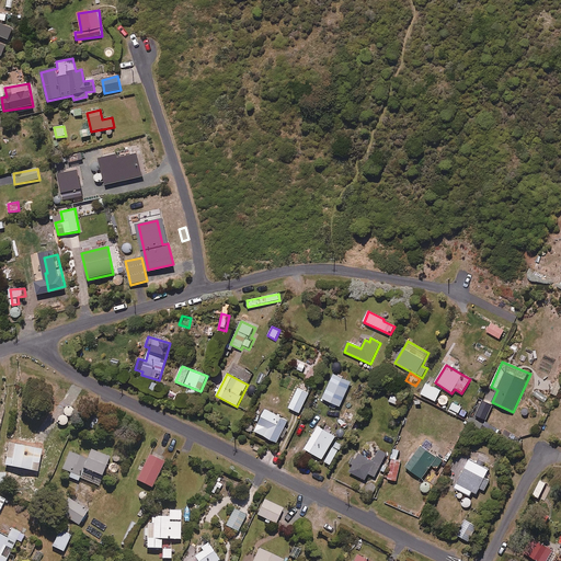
[(312,389),(301,384),(288,409),(299,413),(312,389)]
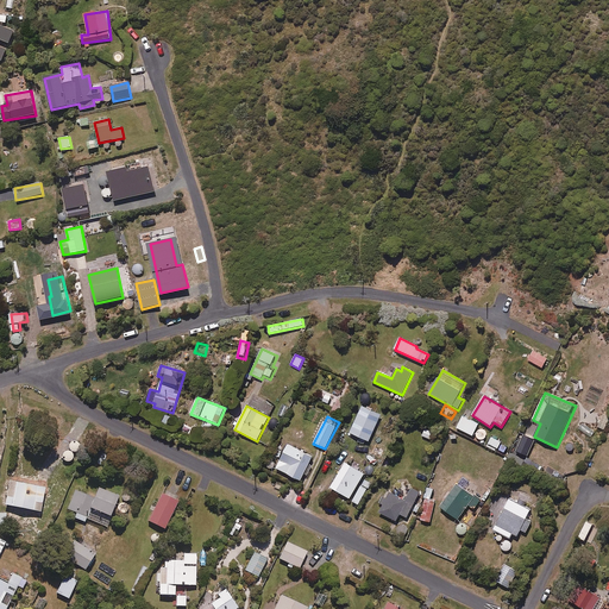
[(478,426),(463,418),(457,428),(473,437),(478,426)]
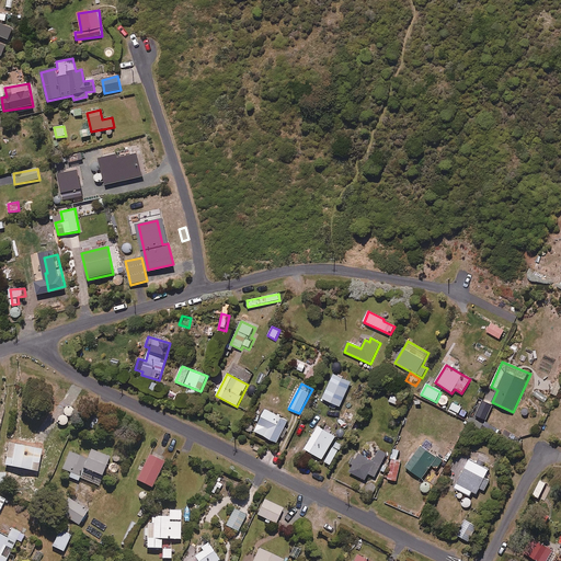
[(325,395),(319,390),(313,400),(321,403),(325,395)]
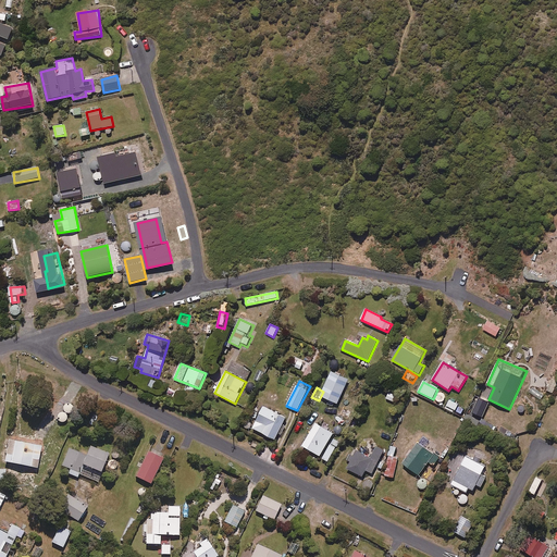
[(447,395),(438,391),(434,400),(443,405),(447,395)]
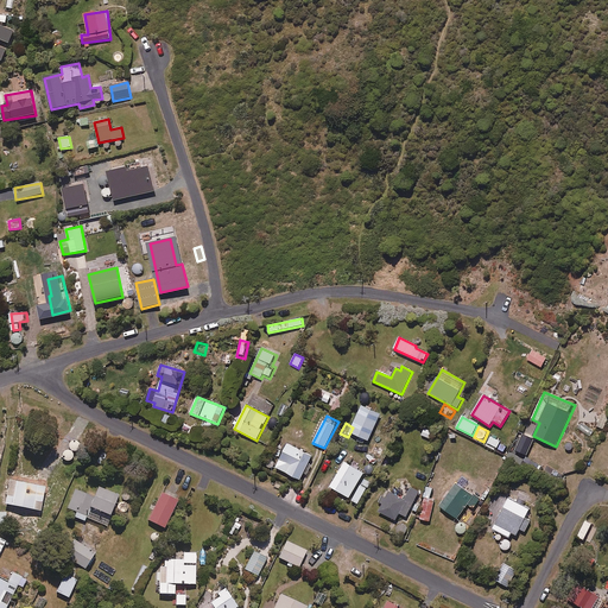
[(534,439),(523,435),(515,450),(526,456),(534,439)]
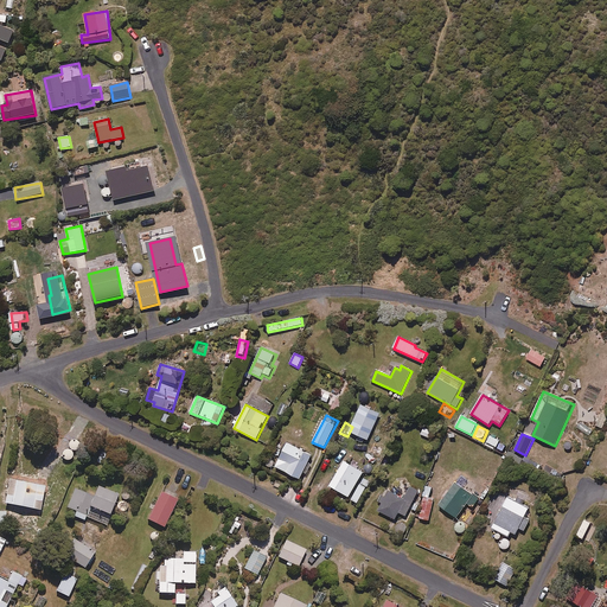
[(509,446),(490,436),(486,443),(504,454),(509,446)]
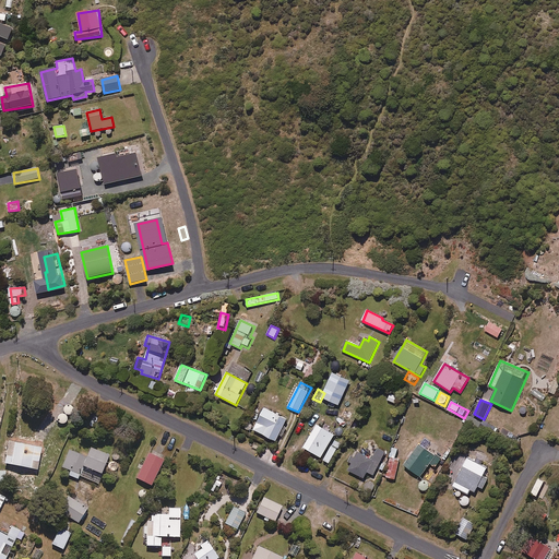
[(287,420),(265,408),(253,430),(276,442),(287,420)]
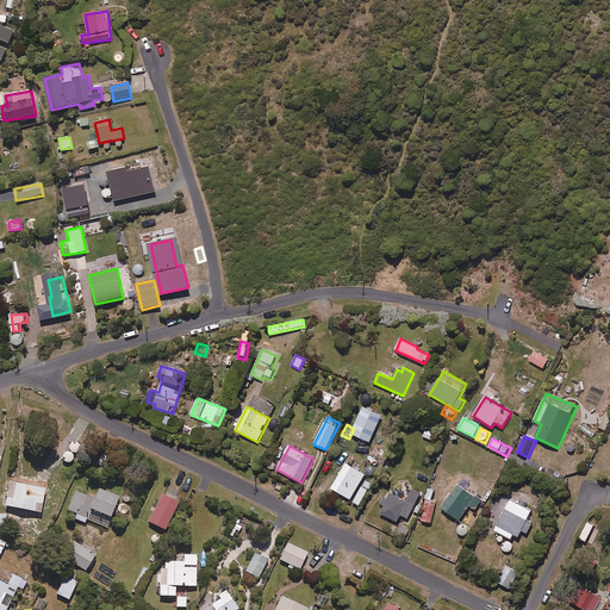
[(390,452),(383,448),(374,464),(380,467),(390,452)]
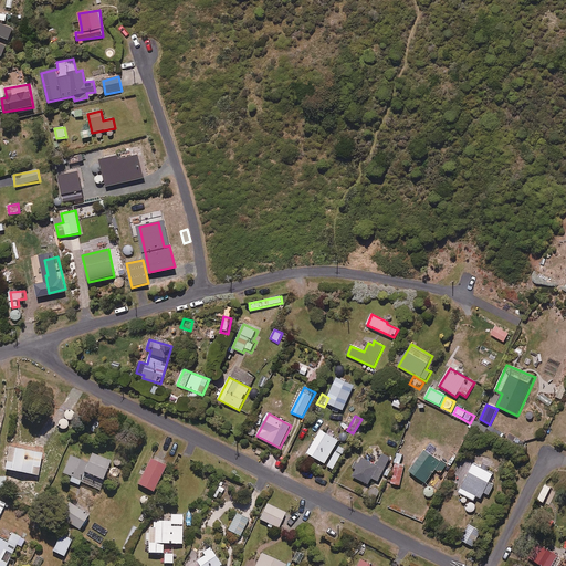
[(338,441),(321,430),(307,453),(325,464),(338,441)]
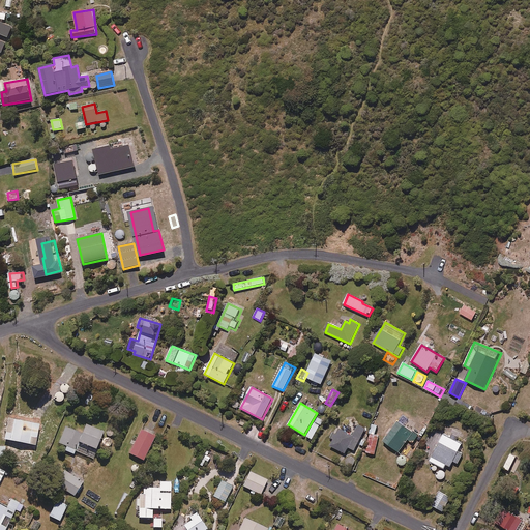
[(29,422),(6,419),(3,436),(5,436),(5,438),(10,439),(9,450),(25,452),(26,444),(32,444),(31,448),(38,449),(40,436),(38,435),(40,423),(33,422),(32,429),(28,429),(29,422)]
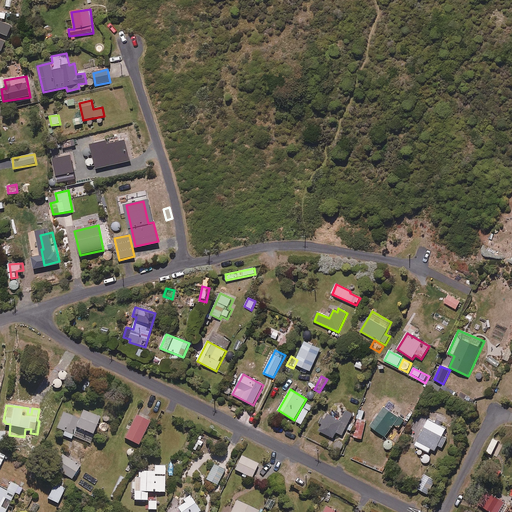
[(404,421),(384,407),(370,427),(385,438),(394,426),(399,429),(404,421)]
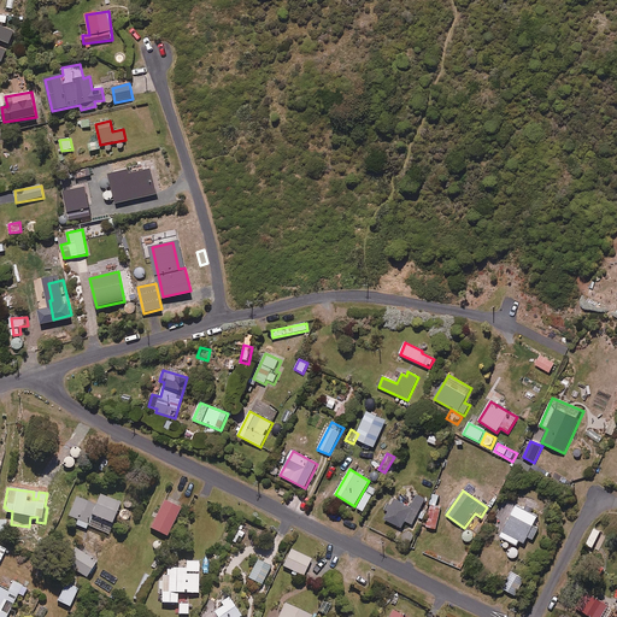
[(98,505),(78,497),(70,516),(78,519),(76,526),(87,529),(88,527),(111,535),(122,503),(101,495),(98,505)]
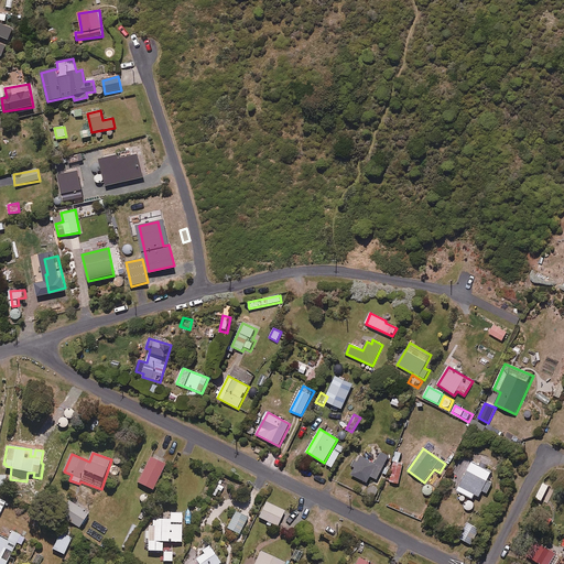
[(389,457),(381,453),(375,465),(361,457),(351,475),(367,484),(370,476),(377,480),(389,457)]
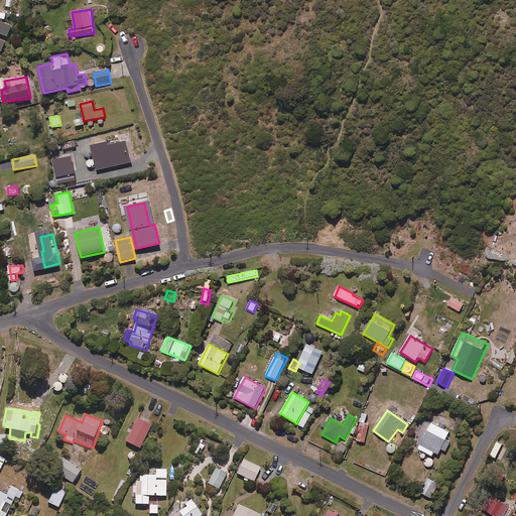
[(367,415),(364,414),(357,441),(365,443),(369,425),(365,424),(367,415)]
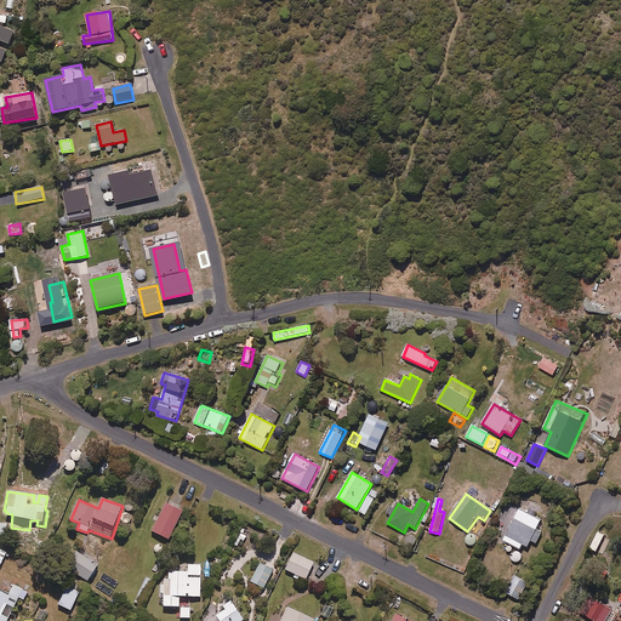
[(183,513),(167,505),(153,531),(170,540),(183,513)]
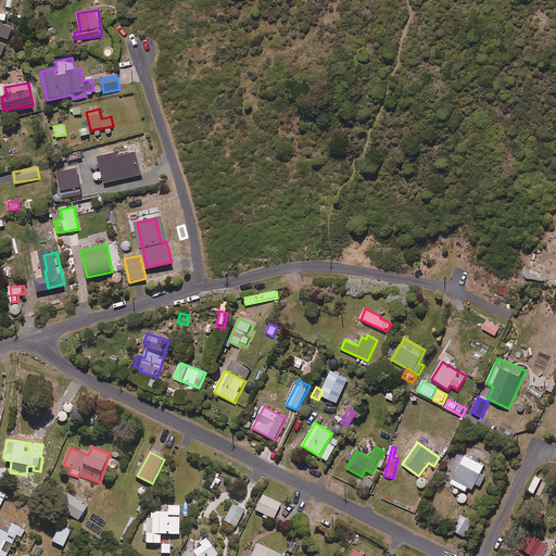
[(485,464),(466,454),(451,484),(466,492),(468,488),(474,491),(476,485),(480,487),(485,477),(480,475),(485,464)]
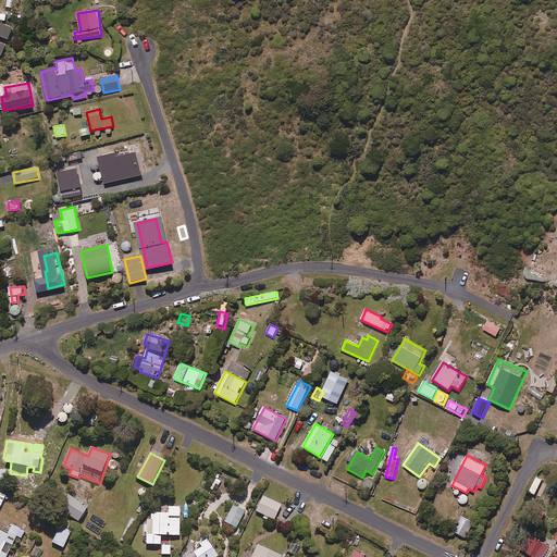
[(536,494),(543,480),(536,475),(529,491),(536,494)]
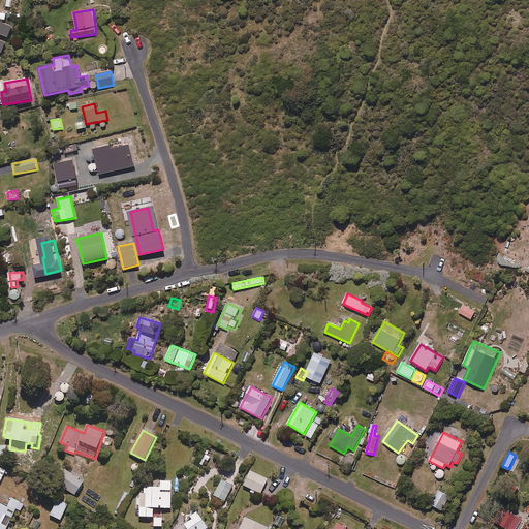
[(85,483),(66,471),(58,485),(76,496),(85,483)]
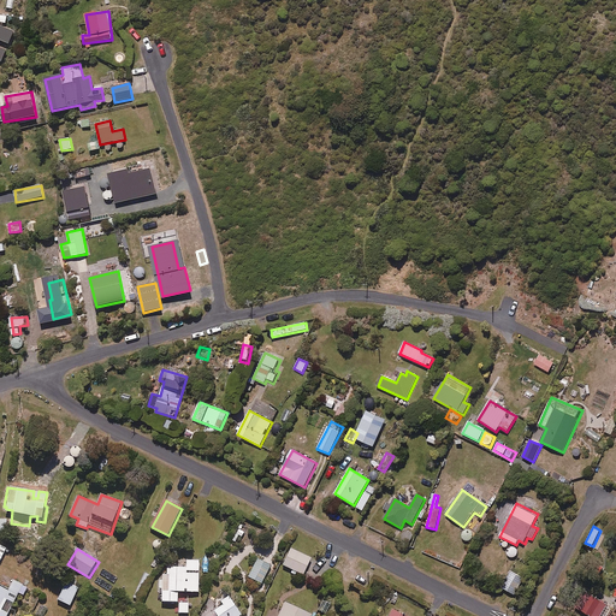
[(311,558),(290,550),(283,567),(303,575),(311,558)]
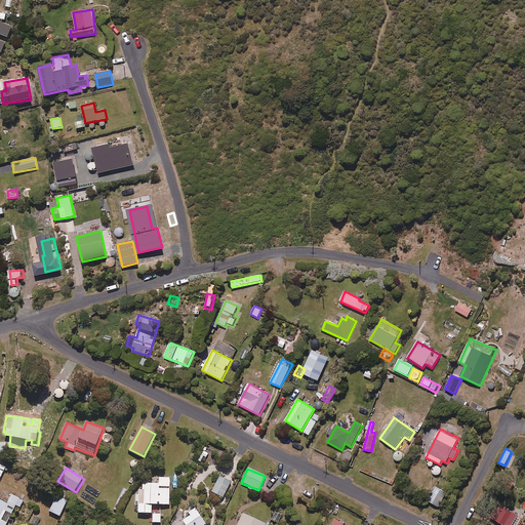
[(134,503),(139,505),(139,514),(153,514),(153,505),(170,505),(171,477),(152,477),(152,484),(144,484),(144,490),(139,490),(139,493),(134,493),(134,503)]
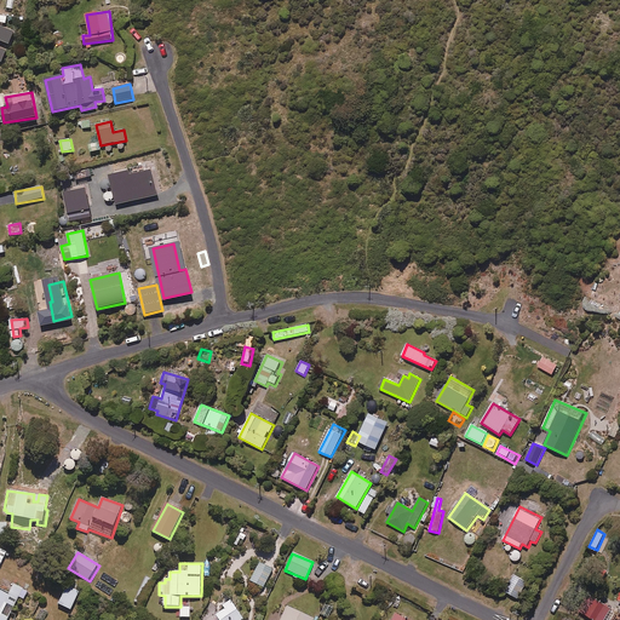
[(273,570),(259,563),(250,581),(263,589),(273,570)]
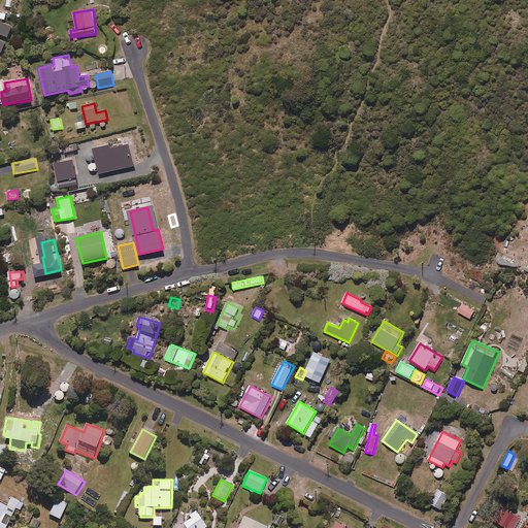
[(130,493),(125,491),(113,512),(119,515),(130,493)]
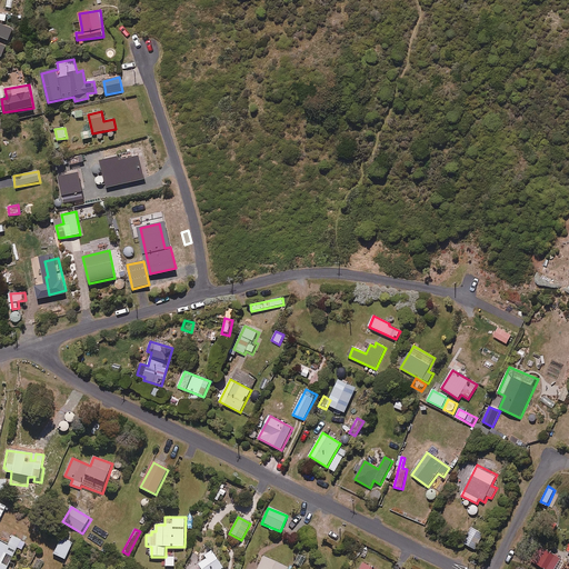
[(483,535),(473,529),(465,545),(476,550),(483,535)]
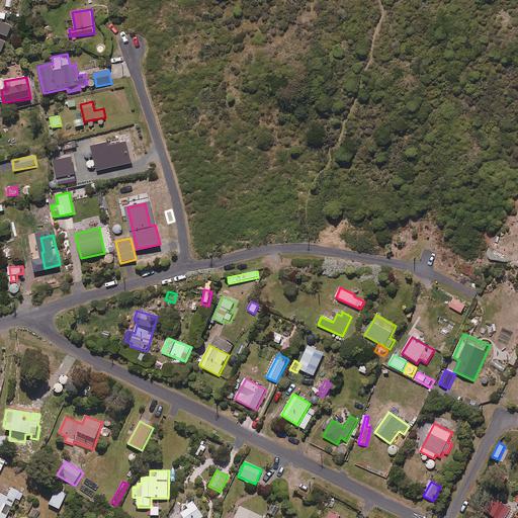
[(299,486),(296,494),(307,499),(311,491),(299,486)]
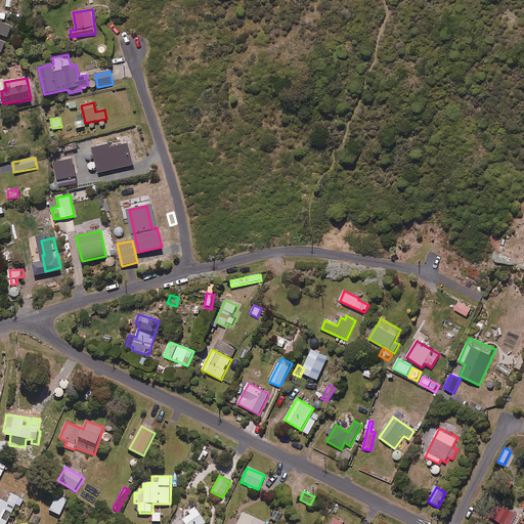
[(8,503),(0,497),(0,523),(6,523),(20,498),(12,494),(8,503)]
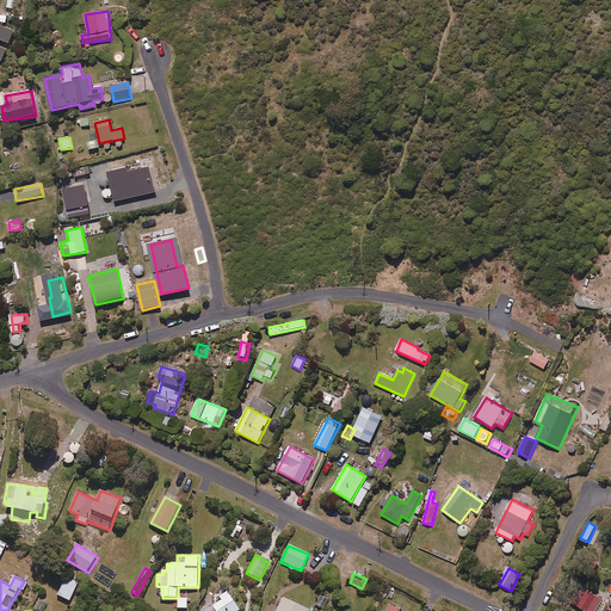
[(79,584),(66,578),(57,596),(71,602),(79,584)]
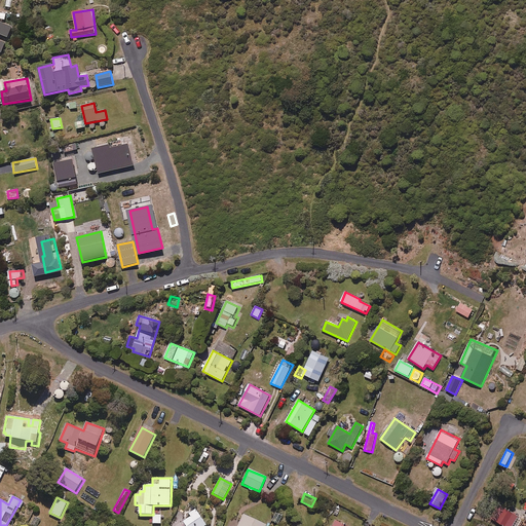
[(187,515),(189,518),(178,525),(205,525),(207,525),(195,510),(187,515)]
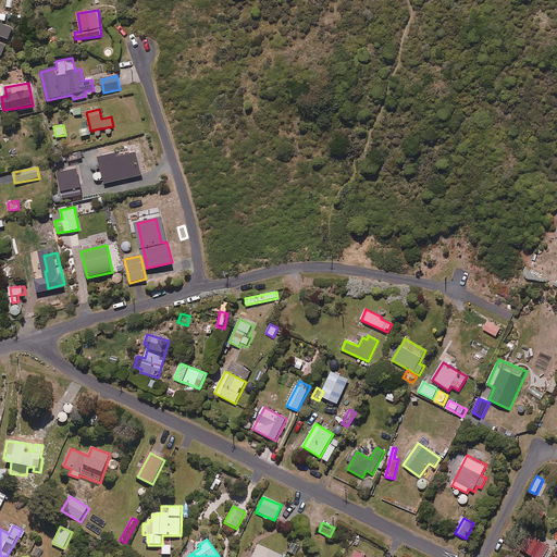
[(543,556),(549,547),(535,540),(527,554),(532,556),(543,556)]
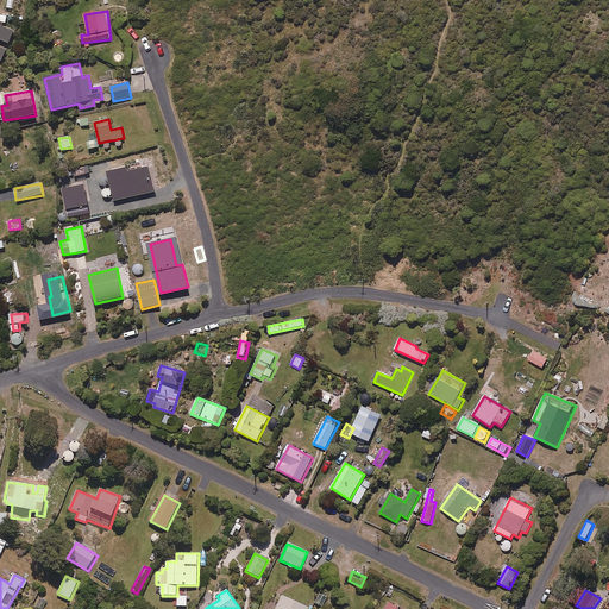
[(307,608),(282,597),(275,608),(307,608)]
